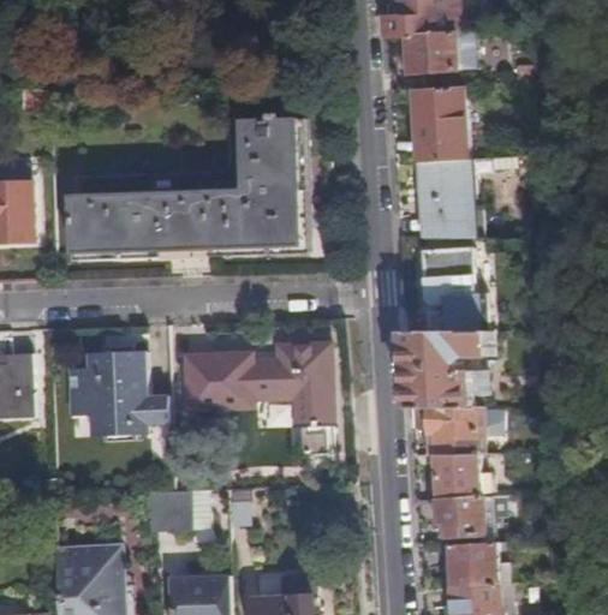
[(395,0),(397,13),(383,15),(385,37),(405,36),(456,33),(459,33),(458,11),(460,9),(459,0),(395,0)]
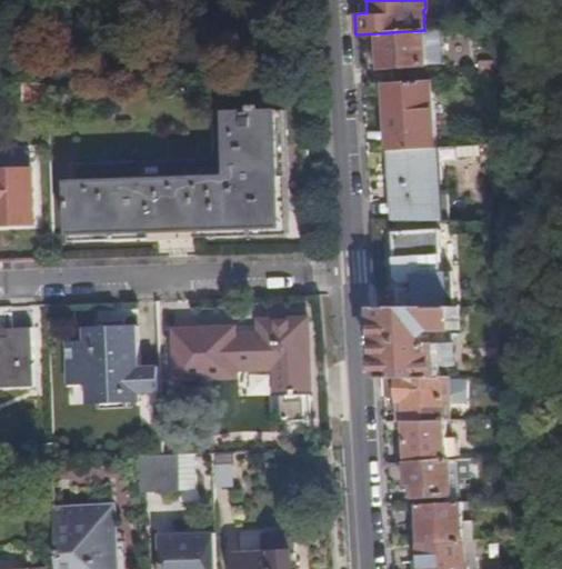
[(377,68),(423,65),(421,30),(374,33),(377,68)]
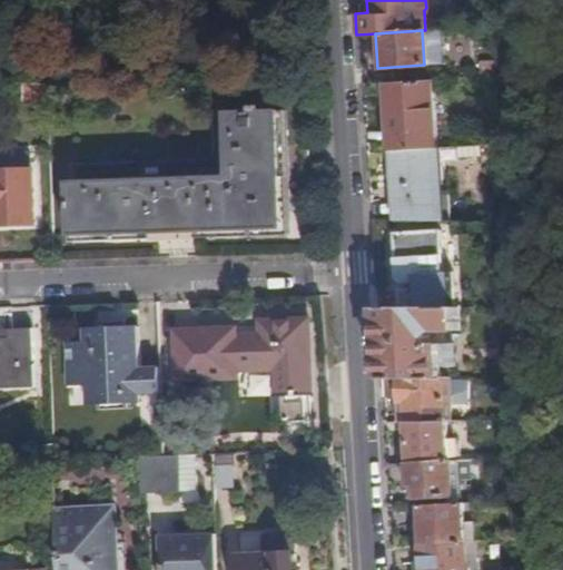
[(386,111),(383,111),(386,150),(433,147),(428,79),(384,82),(386,111)]
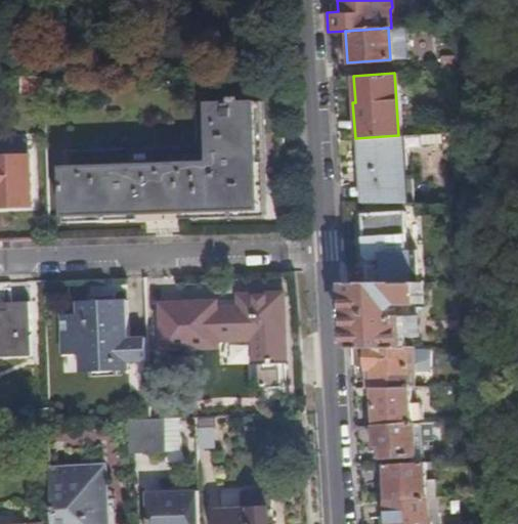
[(40,77),(17,76),(16,88),(16,93),(40,94),(40,77)]
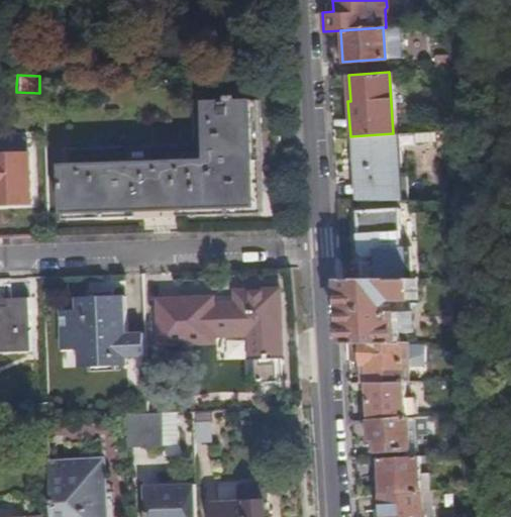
[(58,106),(61,213),(282,205),(273,99),(248,100),(247,84),(203,83),(204,101),(58,106)]
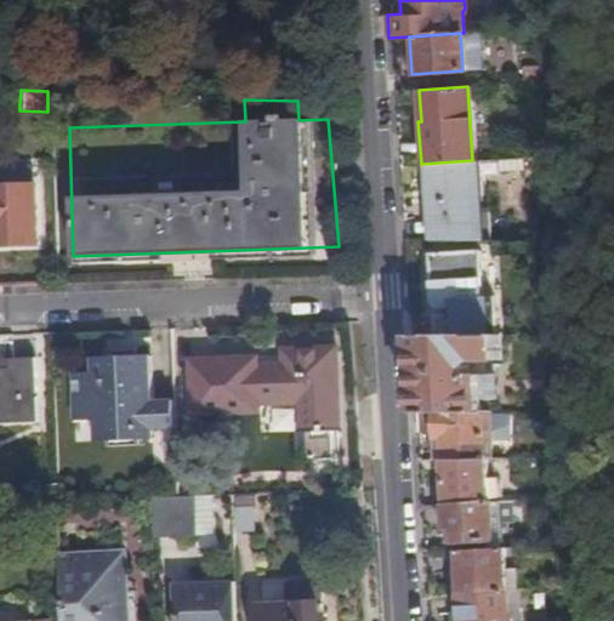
[(496,171),(522,169),(521,157),(495,159),(496,171)]
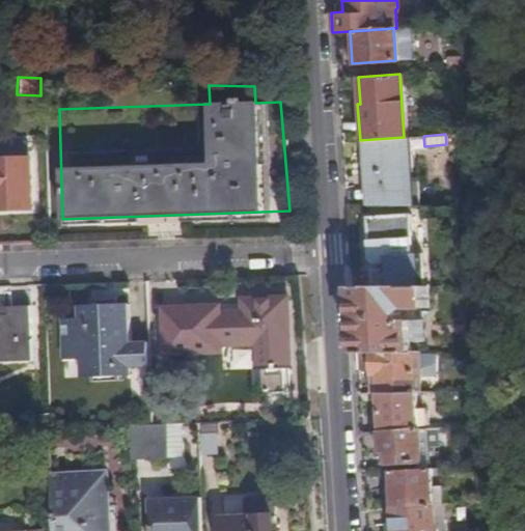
[(404,137),(360,140),(364,205),(412,205),(409,178),(407,137),(404,137)]
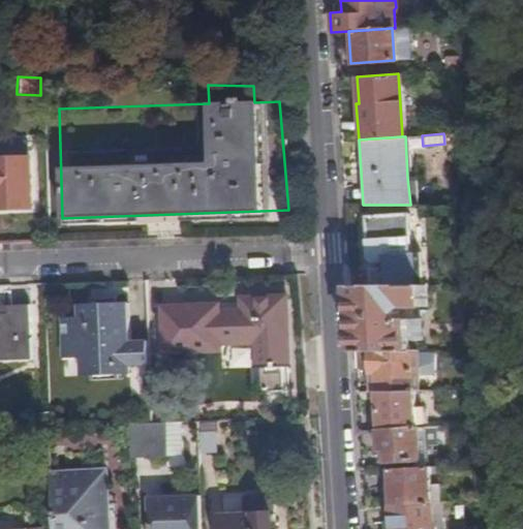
[(0,207),(27,206),(26,158),(0,159),(0,207)]
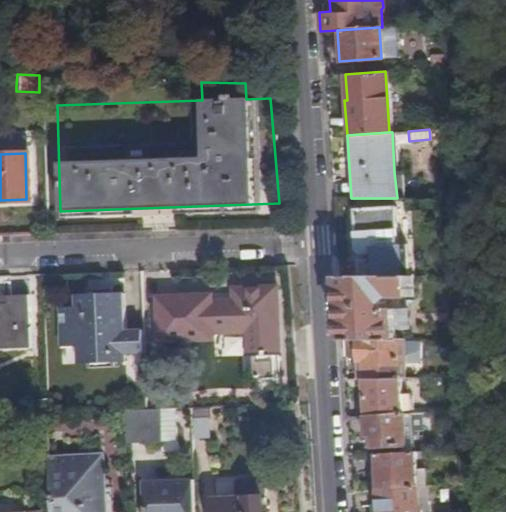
[(366,259),(352,259),(353,275),(405,275),(404,257),(395,257),(392,207),(351,210),(353,245),(353,248),(354,250),(355,252),(358,253),(359,253),(366,253),(366,259)]
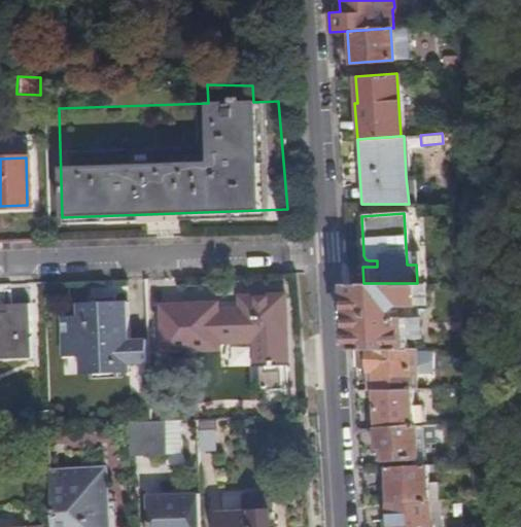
[(363,283),(345,283),(349,348),(404,349),(404,339),(417,339),(416,317),(403,317),(402,316),(393,317),(392,310),(400,304),(421,304),(420,283),(417,283),(363,283)]
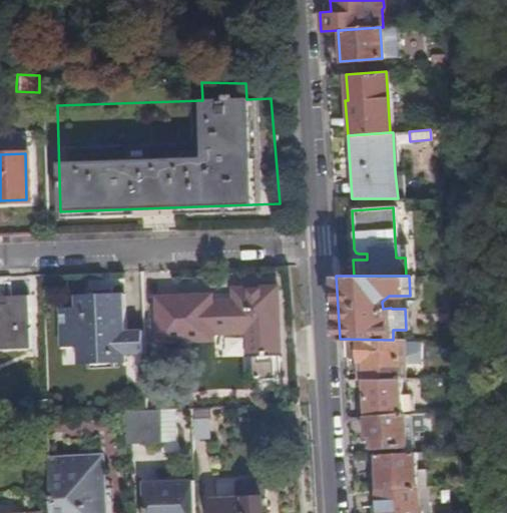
[(268,354),(275,354),(273,287),(227,288),(227,301),(206,302),(206,296),(152,298),(153,342),(207,339),(207,333),(240,332),(241,355),(245,355),(245,378),(269,377),(268,354)]
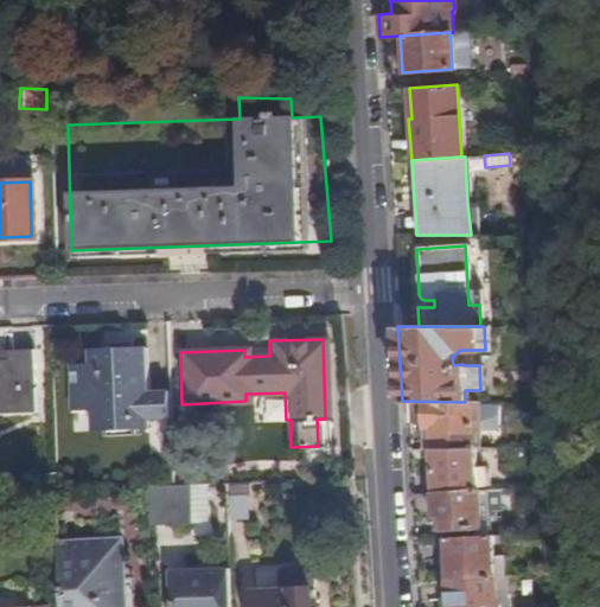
[(68,364),(70,411),(90,410),(102,409),(103,430),(135,428),(134,420),(147,420),(167,419),(166,390),(145,391),(142,346),(131,346),(99,349),(87,349),(87,363),(68,364)]
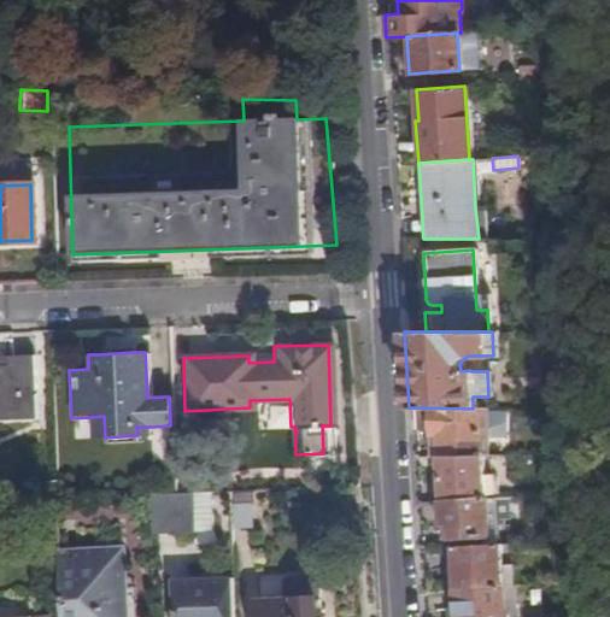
[(0,419),(31,418),(30,354),(4,356),(4,364),(0,364),(0,419)]
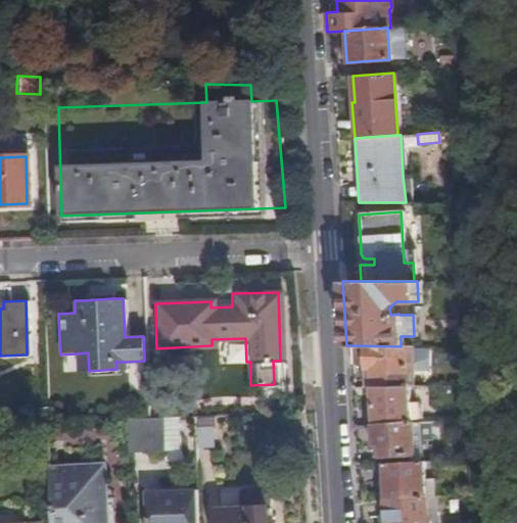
[(401,346),(346,345),(347,363),(362,364),(362,369),(367,369),(367,386),(405,385),(407,385),(406,370),(427,370),(426,347),(406,346),(405,346),(401,346)]
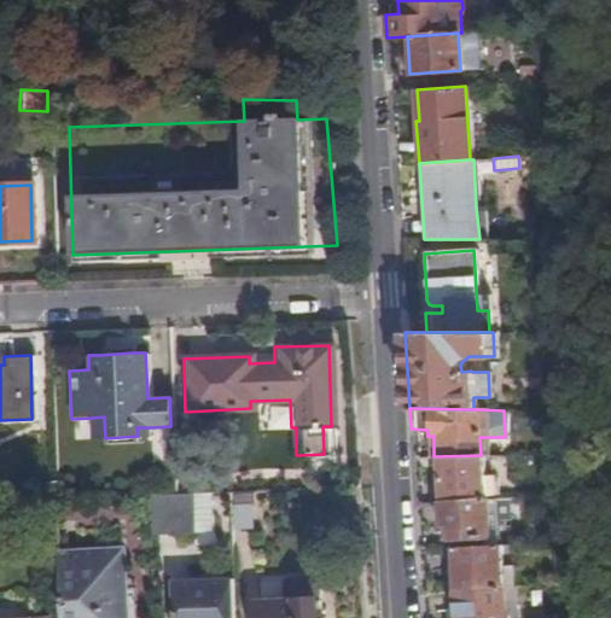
[(104,417),(92,418),(93,438),(105,438),(104,417)]
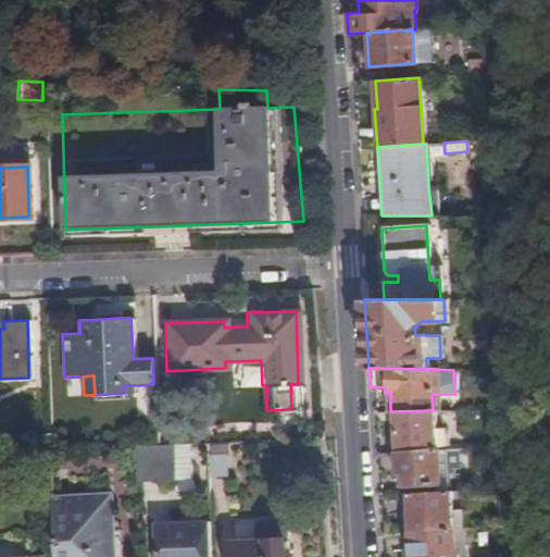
[(390,411),(394,453),(433,450),(444,449),(442,429),(432,429),(430,410),(390,411)]
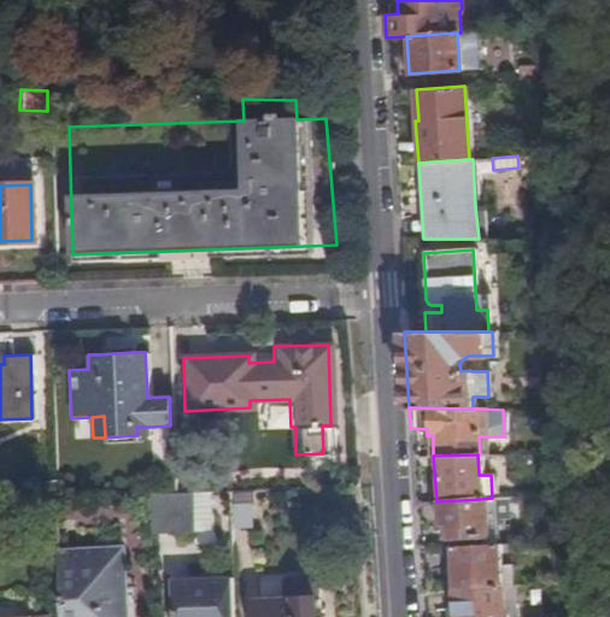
[(172,492),(145,493),(146,532),(192,530),(191,491),(172,492)]
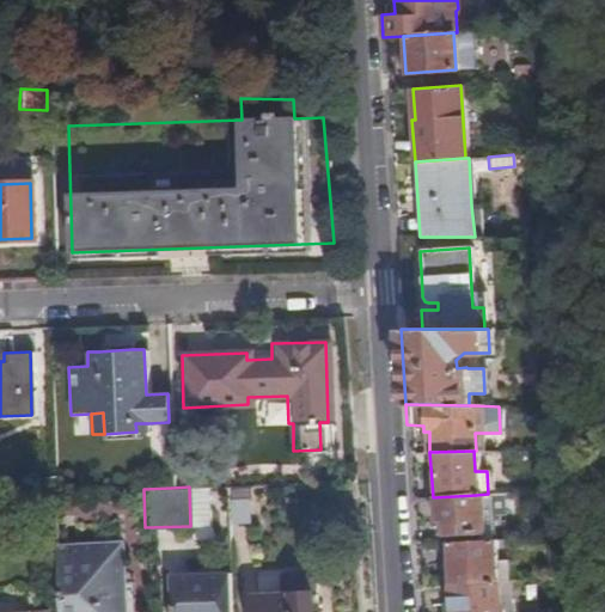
[(441,533),(490,531),(488,494),(476,495),(433,497),(434,521),(440,520),(441,533)]
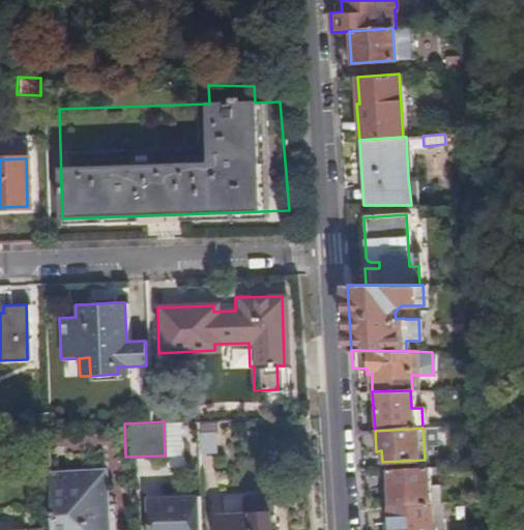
[(213,430),(195,432),(198,452),(215,450),(213,430)]
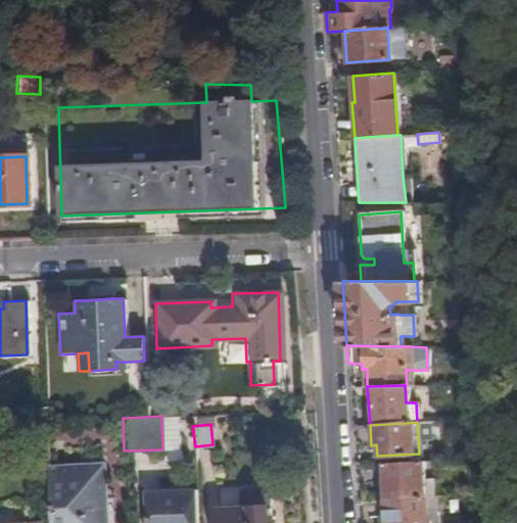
[(421,462),(381,464),(382,500),(423,496),(421,462)]
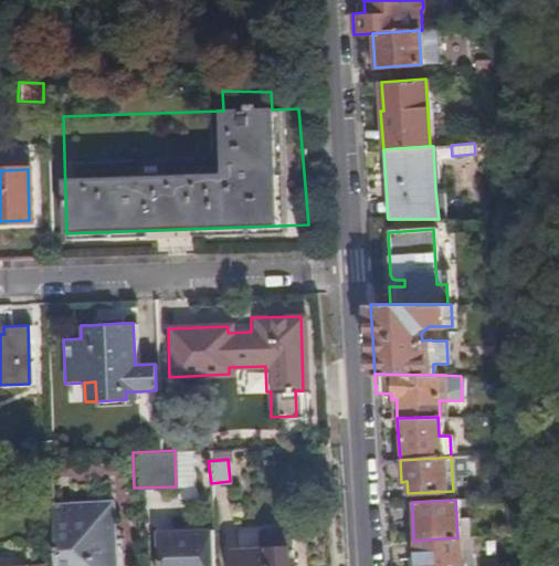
[(50,505),(51,531),(52,565),(118,565),(118,538),(108,538),(106,504),(50,505)]
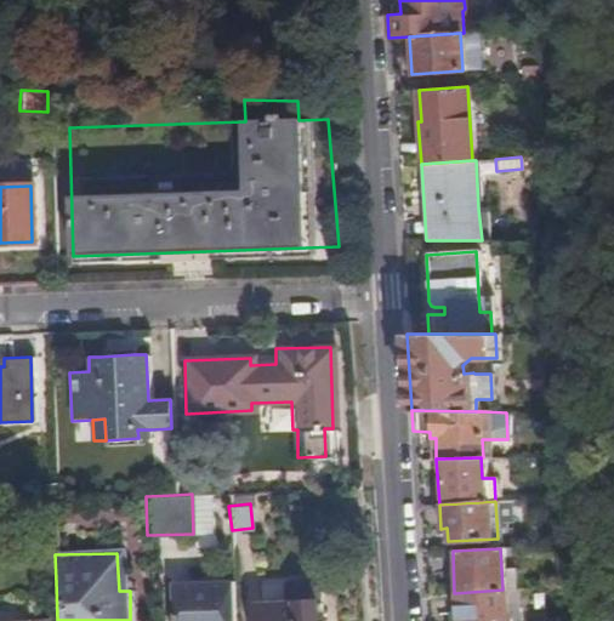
[(231,620),(231,579),(170,581),(171,620),(231,620)]
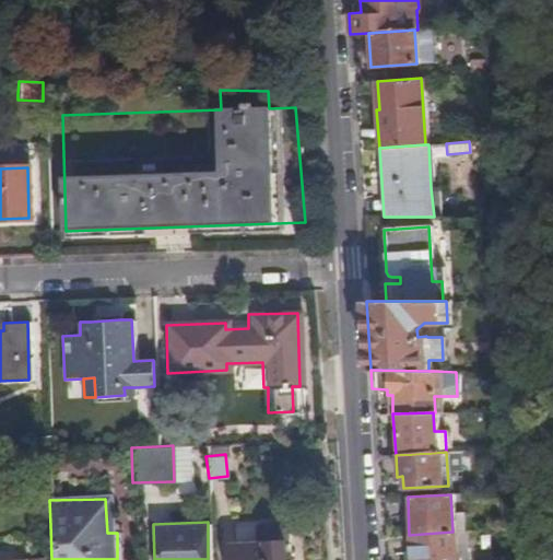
[(51,559),(50,525),(35,526),(36,558),(0,559),(51,559)]
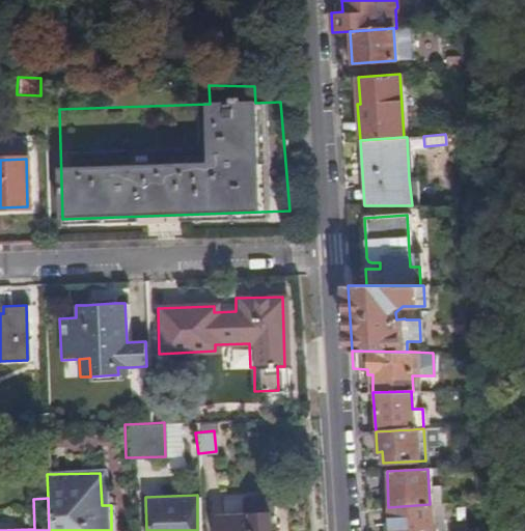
[(276,530),(273,530),(271,498),(241,500),(242,516),(219,518),(219,530),(276,530)]
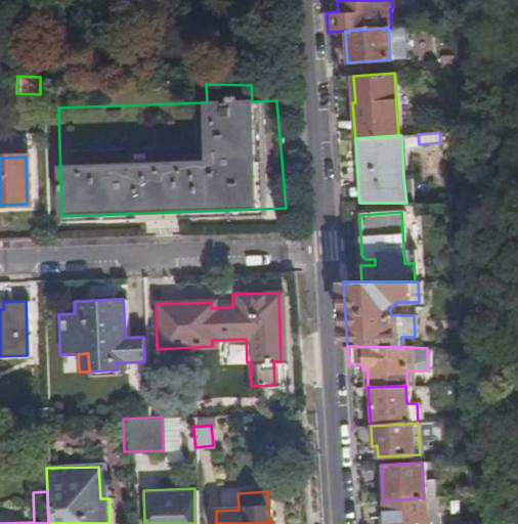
[(383,500),(384,523),(425,523),(424,498),(424,497),(383,500)]
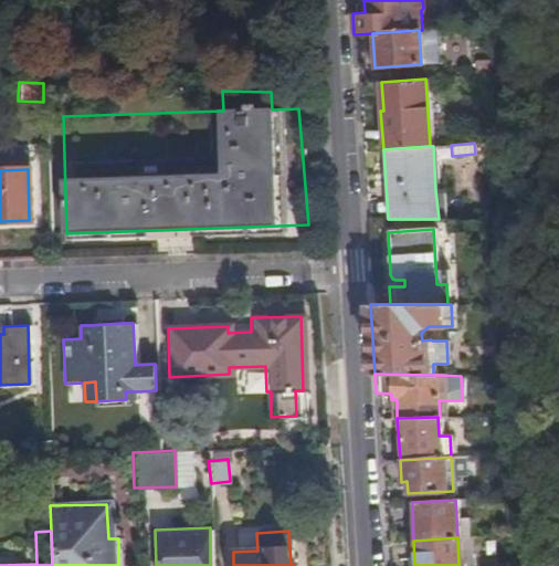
All buildings are outlined.
